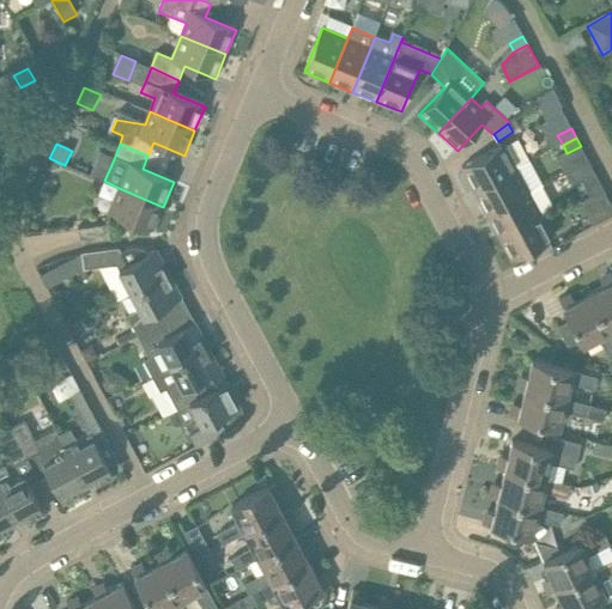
[(462,169),(474,192),(517,169),(504,146),(462,169)]
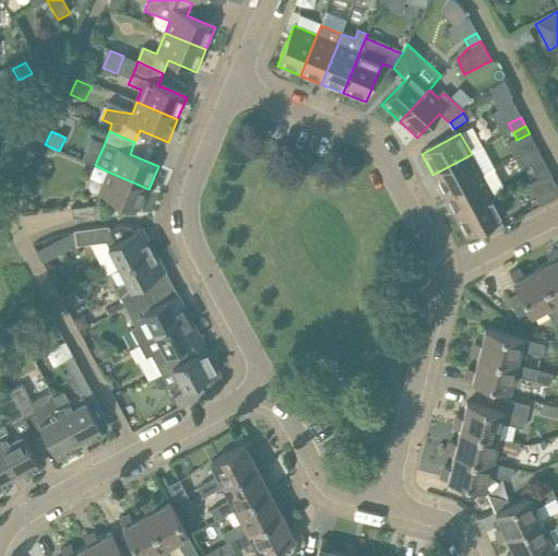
[(432,175),(444,196),(483,175),(472,154),(432,175)]
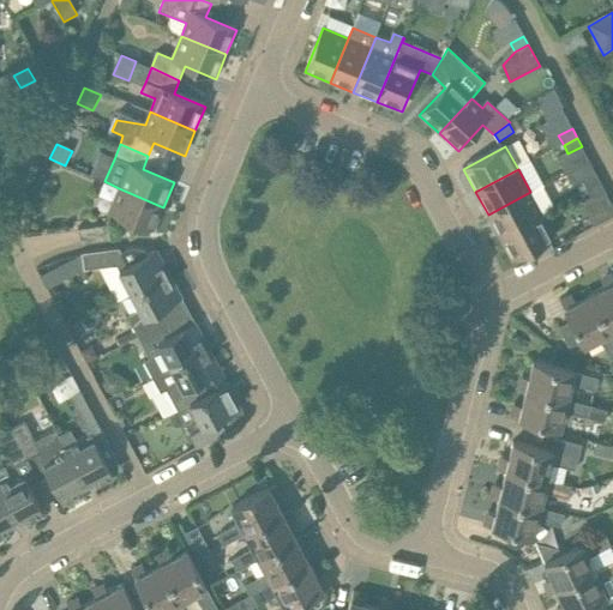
[(587,191),(601,183),(596,175),(583,182),(587,191)]
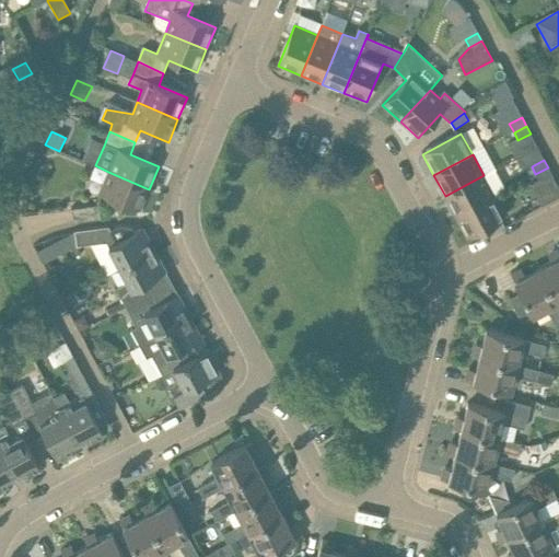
[(535,174),(539,183),(531,187),(542,208),(558,199),(558,189),(548,167),(535,174)]
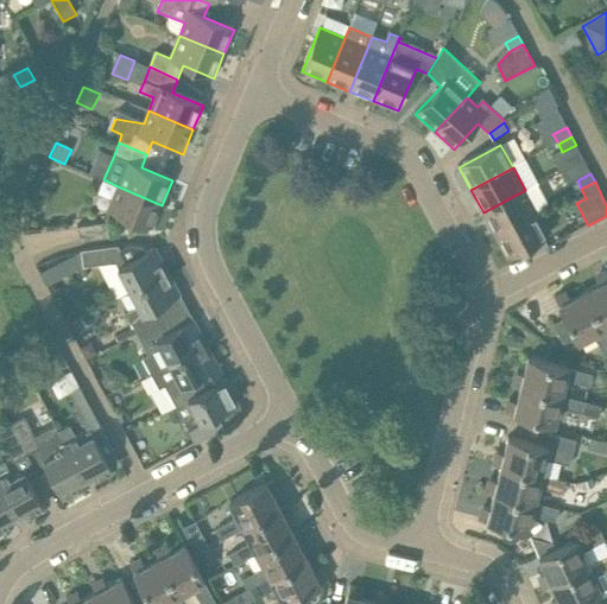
[(152,229),(162,205),(118,186),(117,190),(108,211),(152,229)]
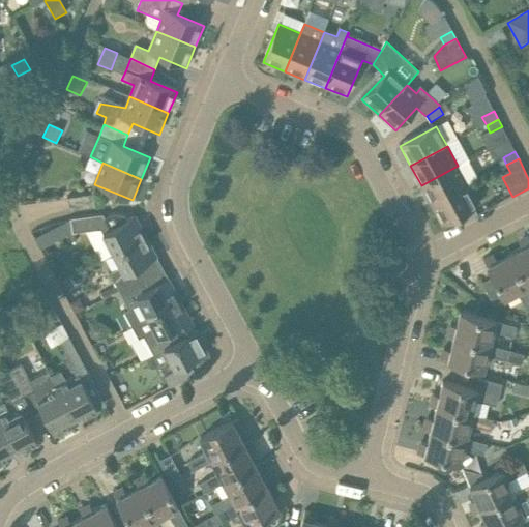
[(458,166),(421,185),(432,205),(468,186),(458,166)]
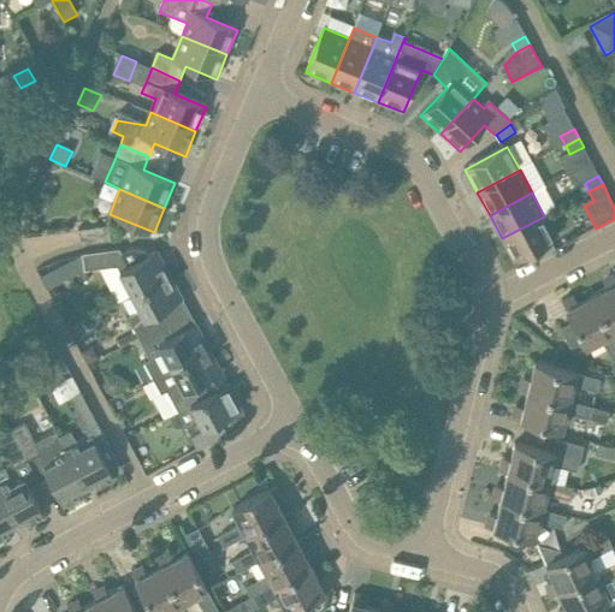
[(557,239),(544,217),(502,238),(514,262),(557,239)]
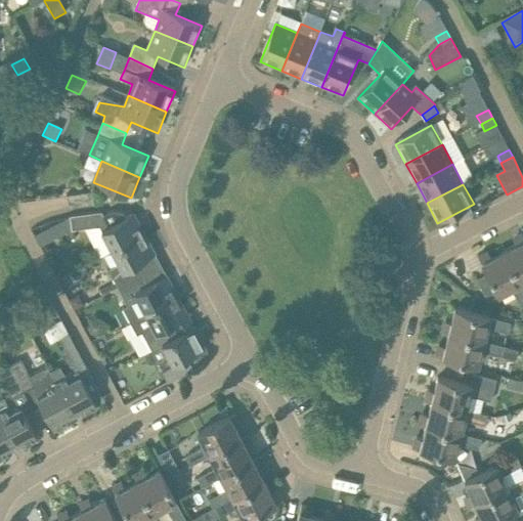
[(67,197),(68,198),(69,210),(94,206),(92,192),(67,197)]
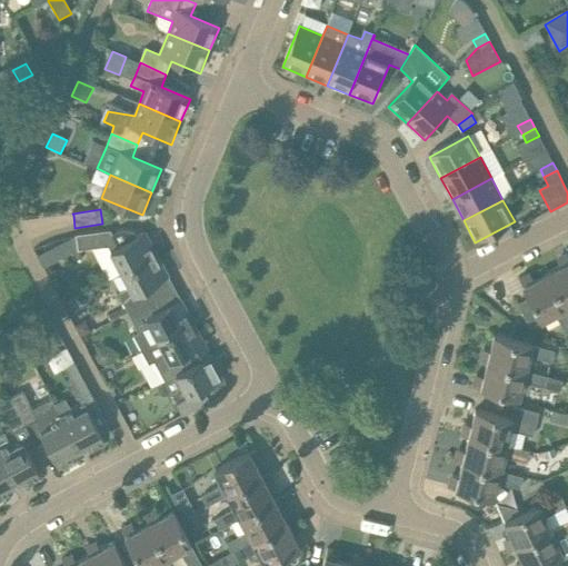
[(122,274),(158,256),(146,234),(137,238),(133,232),(120,231),(112,236),(110,231),(76,236),(38,257),(45,269),(78,251),(108,248),(122,274)]
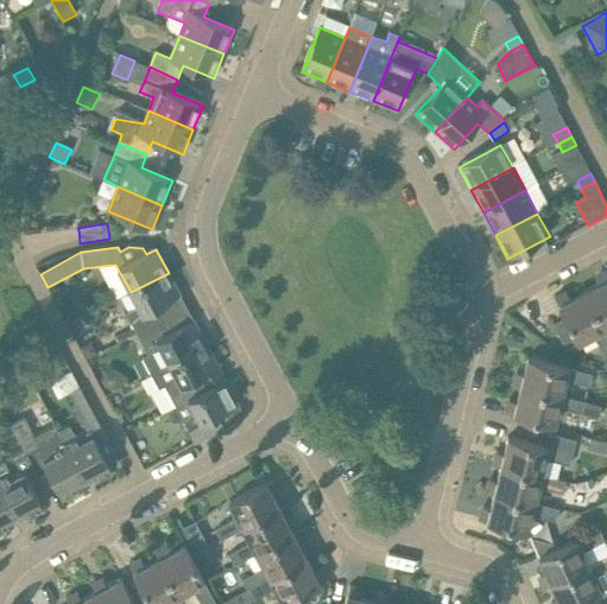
[(169,273),(131,292),(139,306),(126,313),(134,329),(115,339),(119,344),(166,319),(160,306),(181,296),(169,273)]
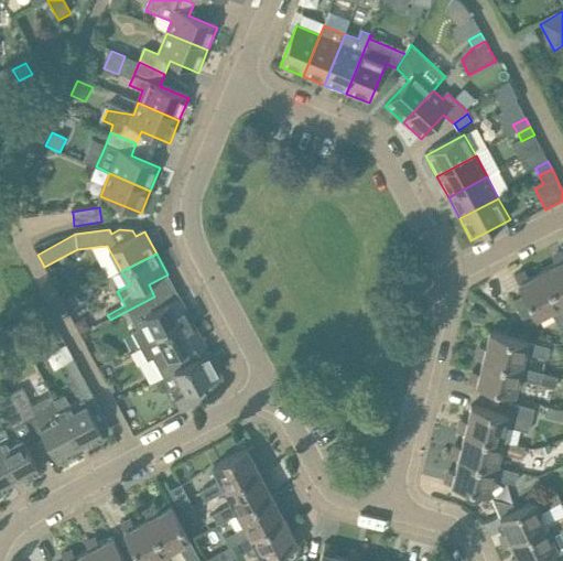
[(555,266),(542,272),(562,312),(562,254),(558,256),(559,257),(553,260),(555,266)]
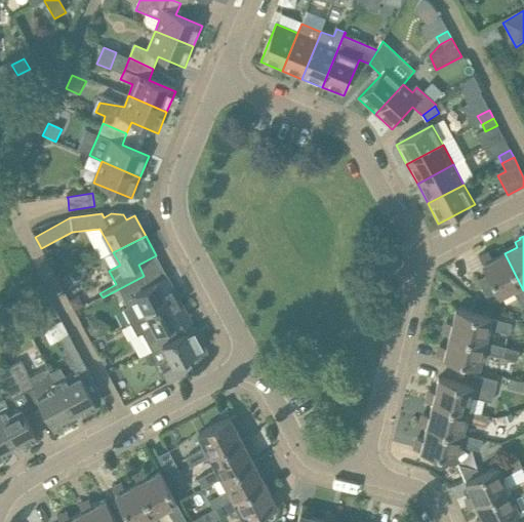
[(522,309),(523,309),(523,290),(505,253),(492,259),(490,254),(485,257),(484,255),(479,258),(488,276),(478,281),(489,304),(513,290),(522,309)]
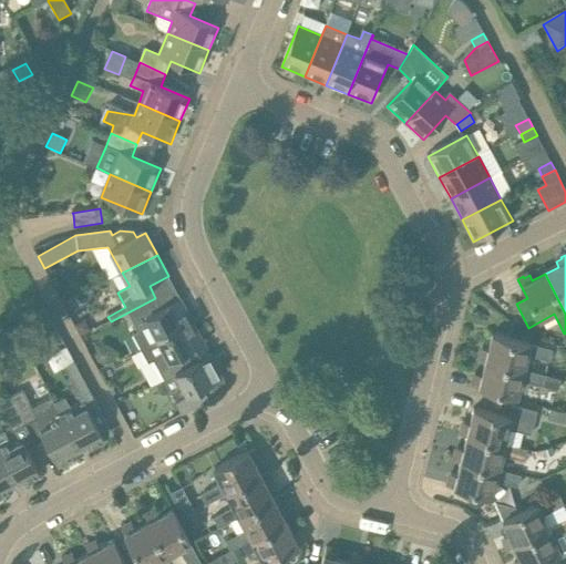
[(158,339),(193,321),(181,299),(162,310),(155,298),(111,321),(122,316),(129,329),(135,326),(139,332),(151,326),(158,339)]
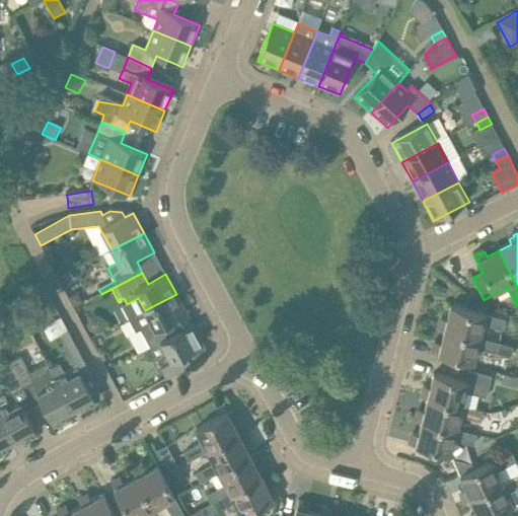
[(175,335),(169,323),(187,314),(176,294),(145,310),(128,319),(136,335),(142,332),(145,339),(134,345),(139,353),(149,347),(150,348),(175,335)]
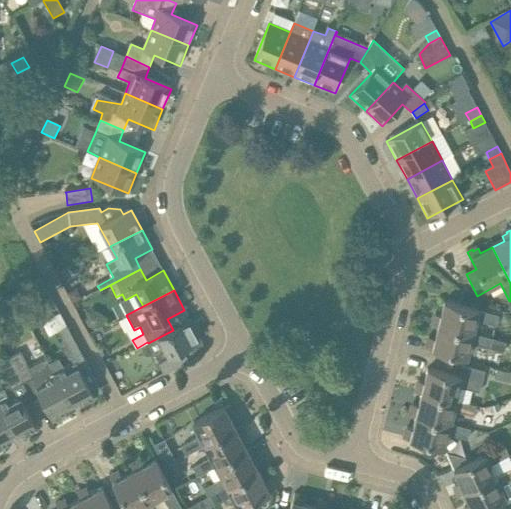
[(438,327),(473,335),(477,322),(497,327),(499,317),(479,312),(479,311),(444,303),(441,316),(436,315),(434,320),(432,320),(431,325),(438,327)]
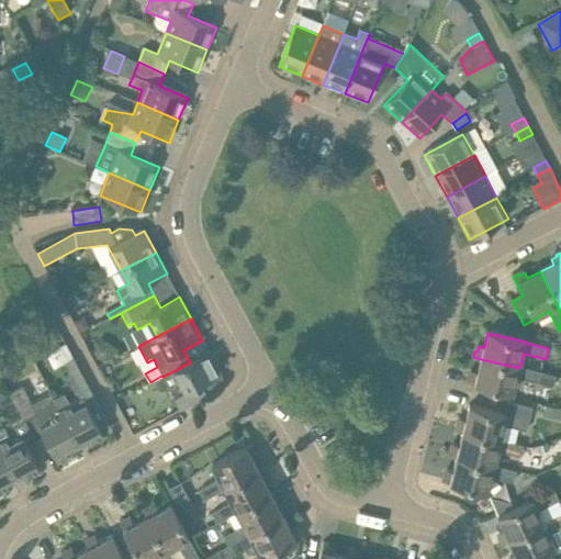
[(170,392),(180,411),(208,397),(202,384),(221,375),(209,353),(190,362),(163,377),(170,392)]
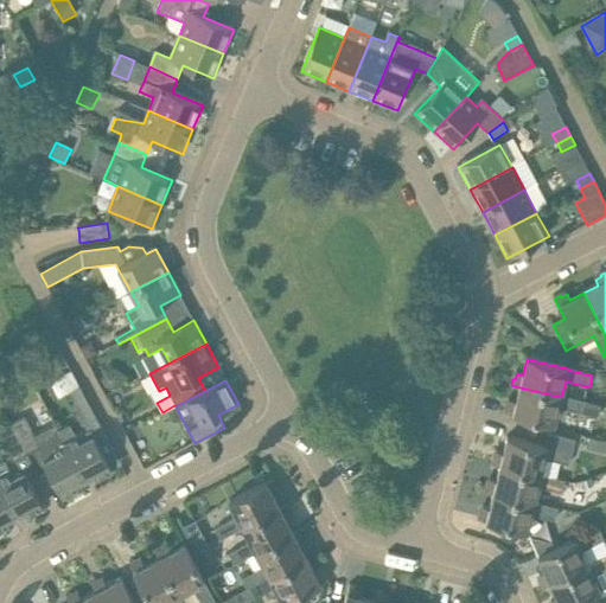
[(504,414),(527,419),(554,425),(559,409),(582,415),(598,418),(600,408),(585,403),(561,397),(520,387),(516,403),(510,402),(508,408),(506,406),(504,414)]
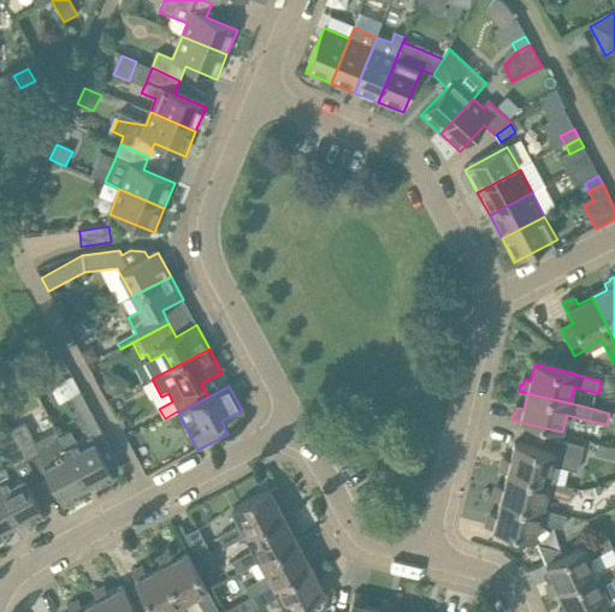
[(81,394),(66,402),(83,433),(98,426),(81,394)]
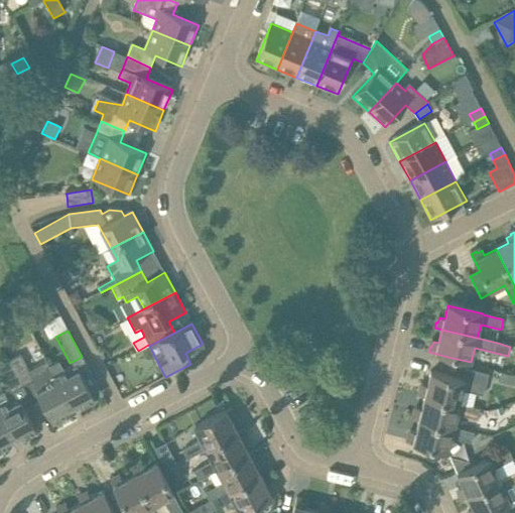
[(10,362),(24,387),(34,382),(21,356),(10,362)]
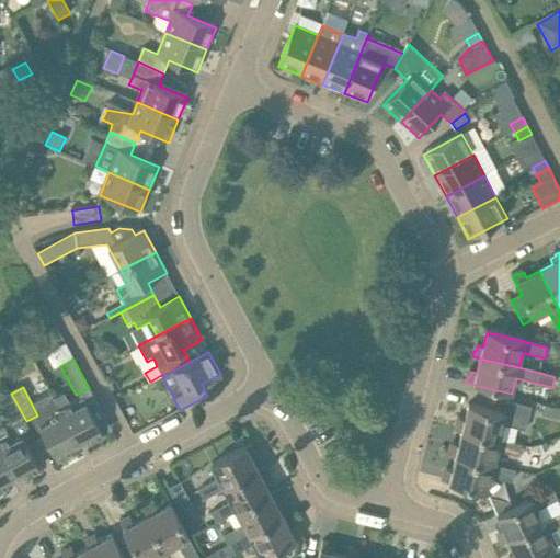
[(0,403),(12,429),(26,421),(11,394),(0,398),(0,403)]
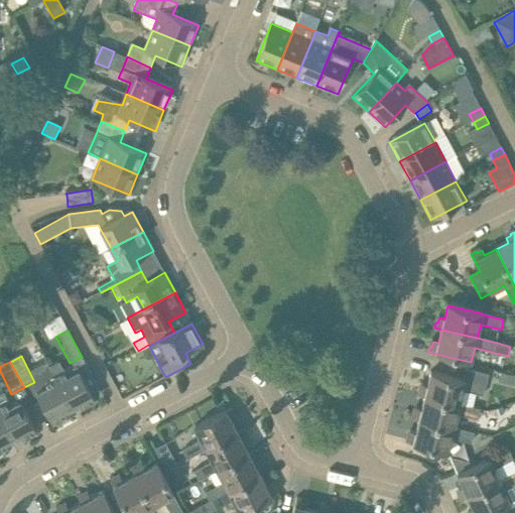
[(95,401),(77,366),(65,373),(59,363),(51,367),(72,407),(79,404),(81,408),(95,401)]
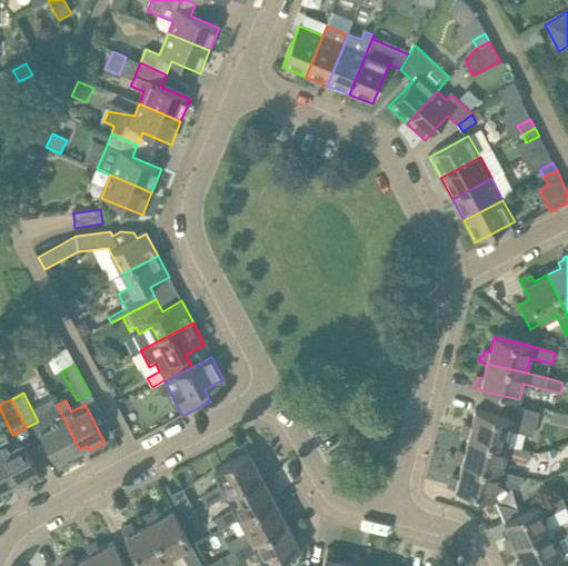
[(71,454),(79,449),(57,405),(55,406),(61,417),(51,423),(53,427),(40,434),(58,467),(73,459),(71,454)]
